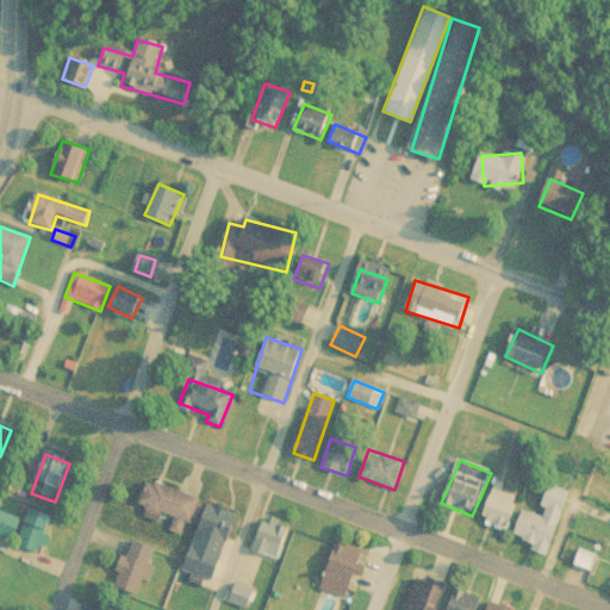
[(163,516),(173,520),(168,533),(185,539),(198,499),(150,484),(139,517),(161,523),(163,516)]
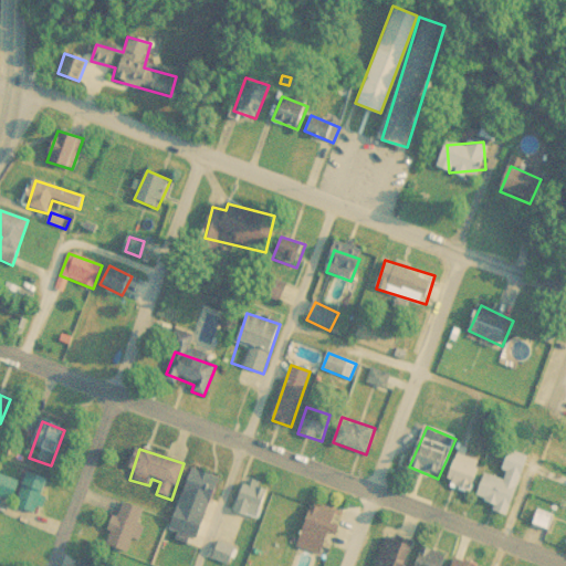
[(530,458),(511,450),(500,479),(485,473),(475,499),(493,505),(492,511),(507,516),(530,458)]
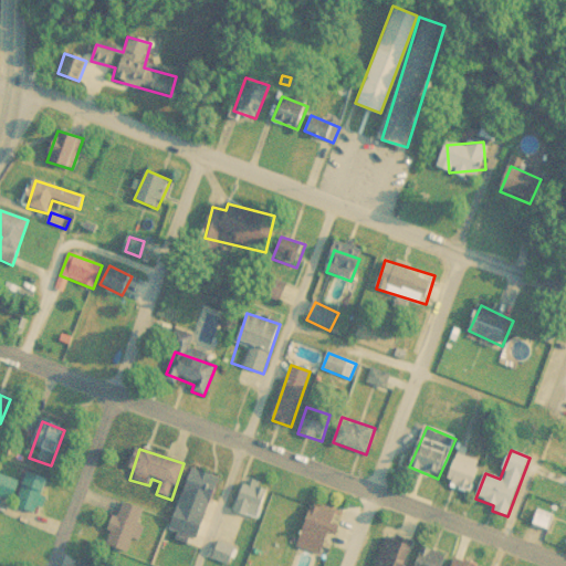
[(469,493),(482,463),(459,452),(446,482),(469,493)]
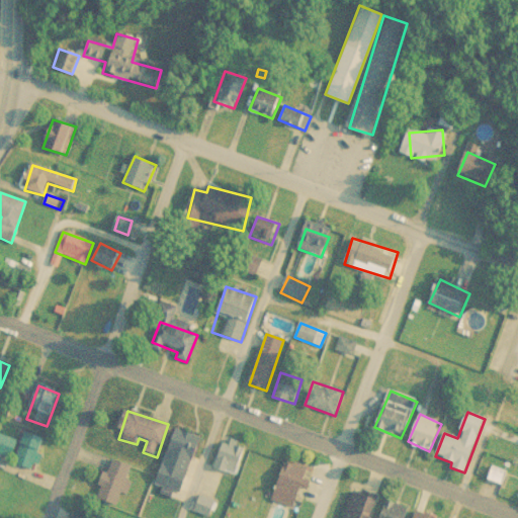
[(181,495),(201,438),(174,429),(155,486),(181,495)]
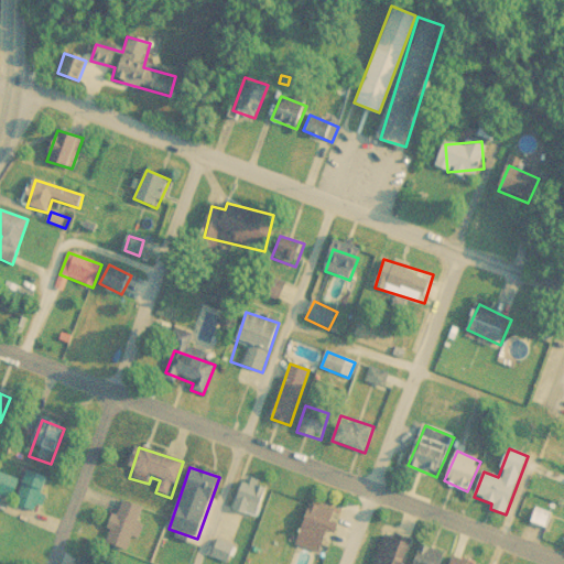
[(15,503),(39,512),(51,479),(28,469),(15,503)]
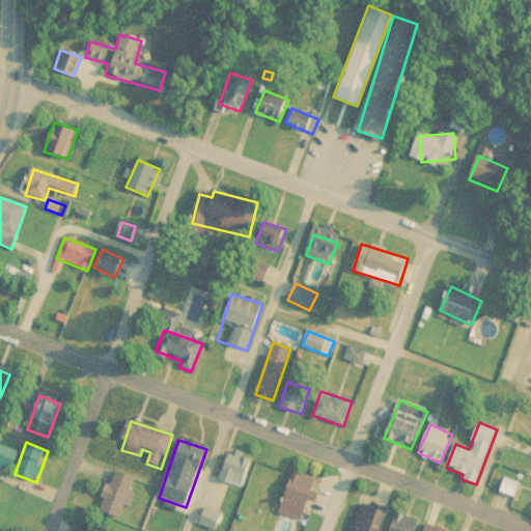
[(0,467),(10,471),(18,452),(0,445),(0,467)]
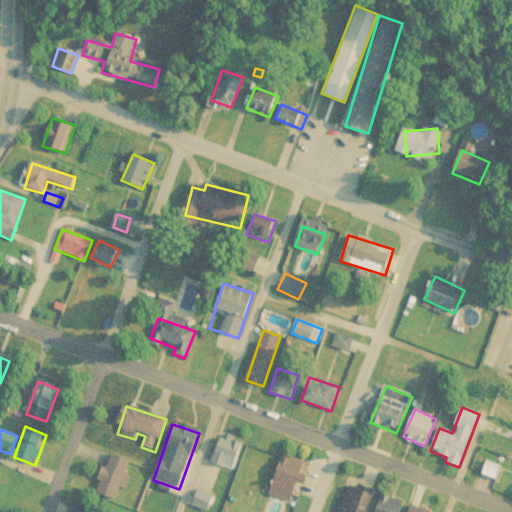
[(210,462),(232,470),(244,442),(222,433),(210,462)]
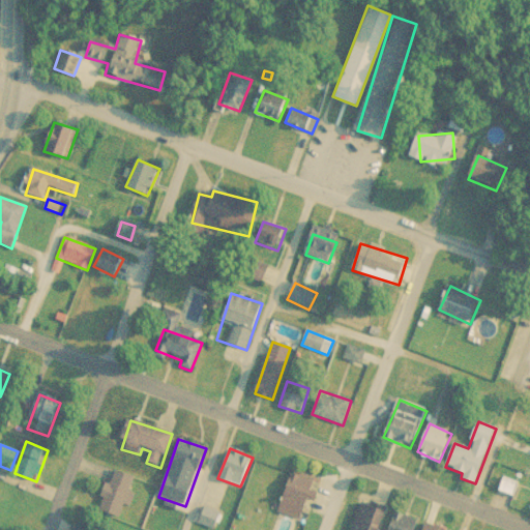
[(97,509),(119,519),(136,479),(114,470),(97,509)]
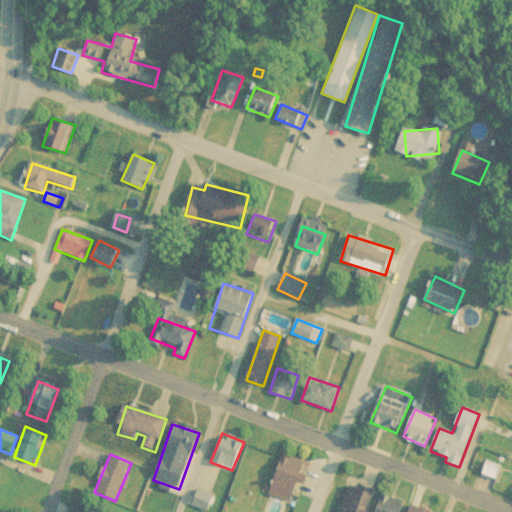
[(265,495),(289,504),(305,465),(281,456),(265,495)]
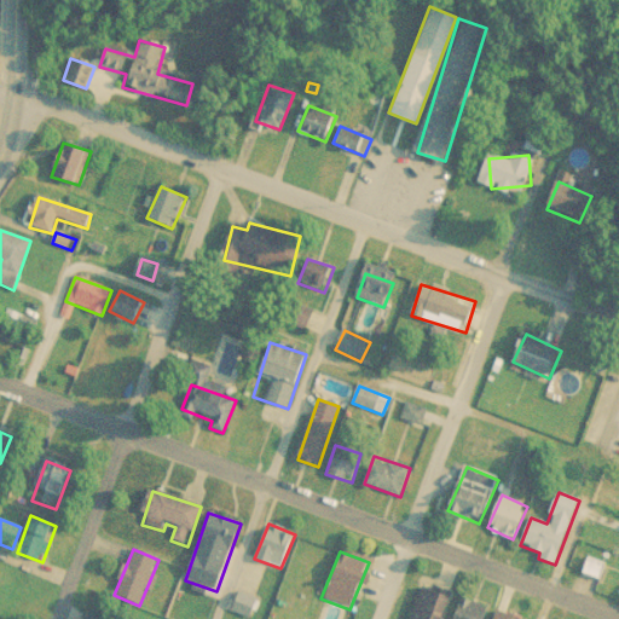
[(600,579),(605,563),(586,559),(583,574),(600,579)]
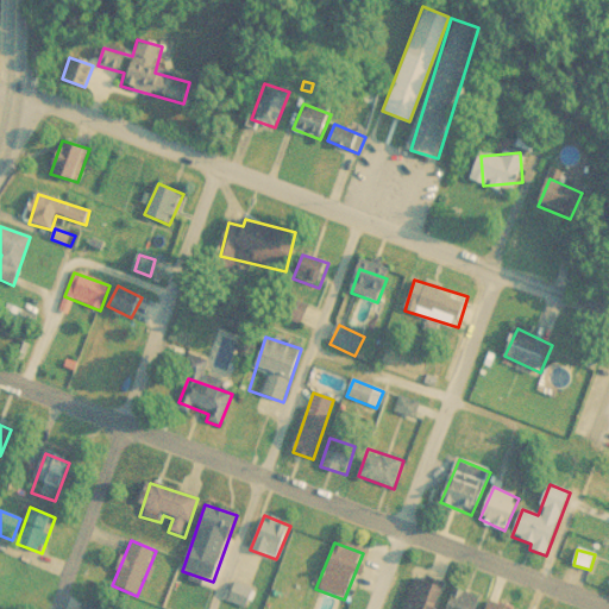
[(403,608),(434,608),(443,588),(414,577),(403,608)]
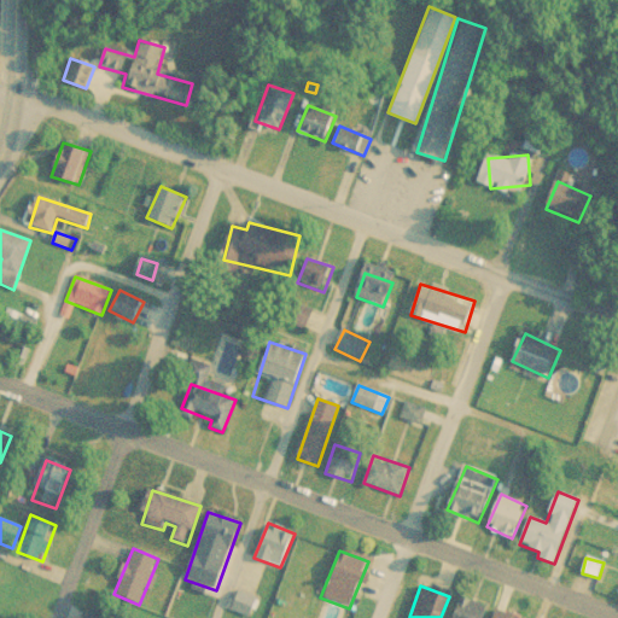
[(482,617),(485,604),(458,598),(453,617),(482,617)]
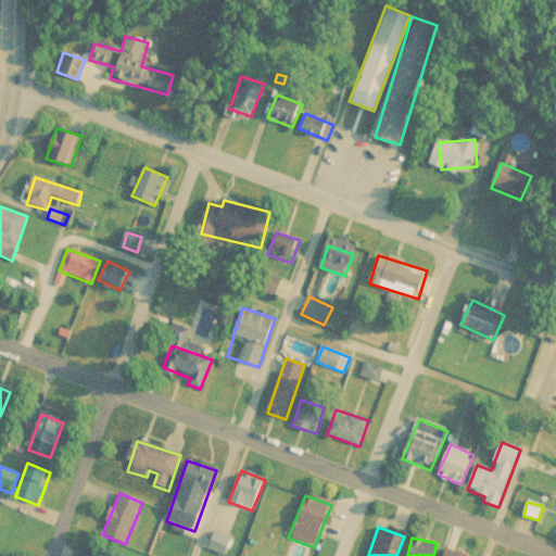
[(220,555),(223,555),(227,550),(213,541),(207,547),(220,555)]
